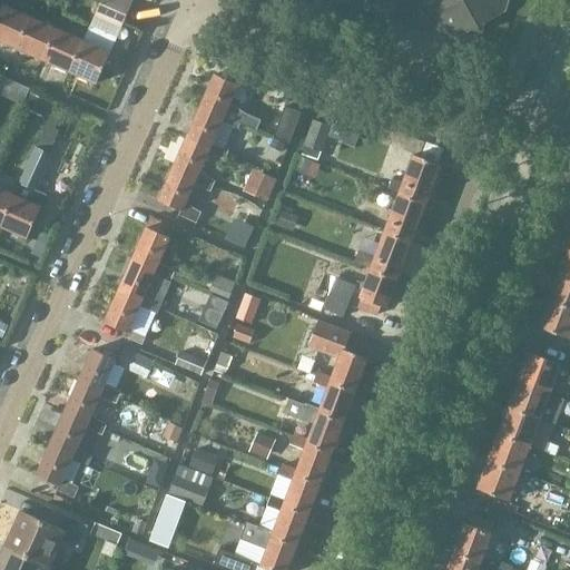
[(128,0),(101,0),(95,16),(120,27),(131,1),(128,0)]
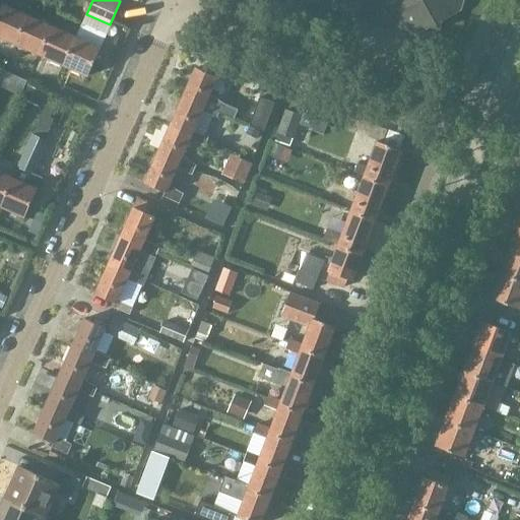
[(364,0),(358,20),(411,37),(430,26),(439,29),(442,20),(461,10),(463,0),(364,0)]
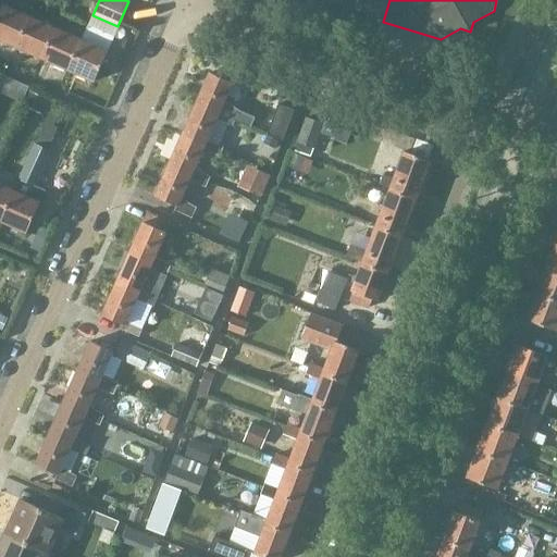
[(0,39),(17,47),(31,17),(3,5),(0,13),(0,39)]
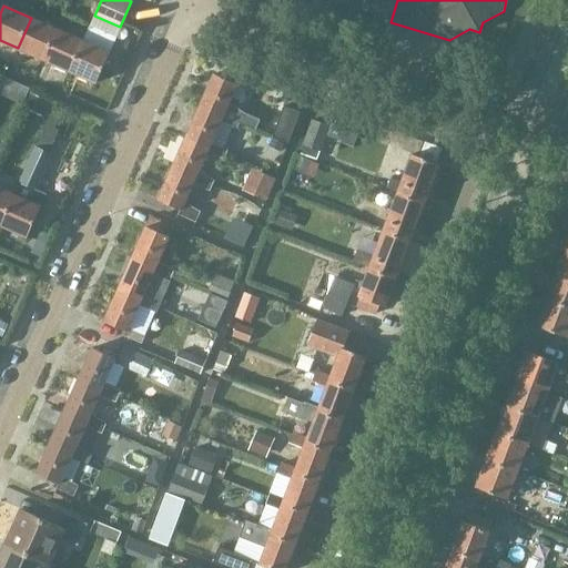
[(43,59),(57,29),(31,18),(18,48),(43,59)]
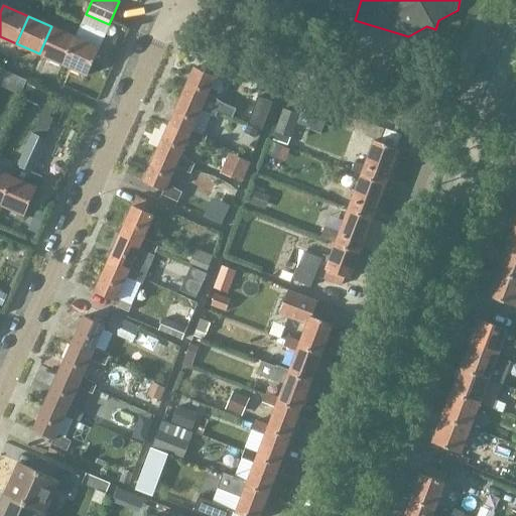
[(88,75),(100,47),(106,33),(82,22),(76,36),(63,65),(88,75)]
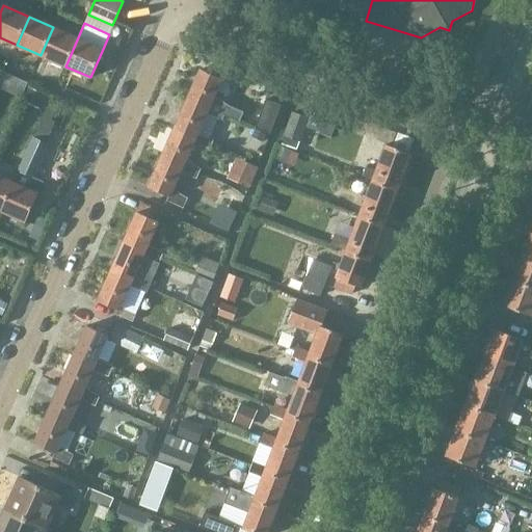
[(65,67),(78,37),(53,27),(41,55),(65,67)]
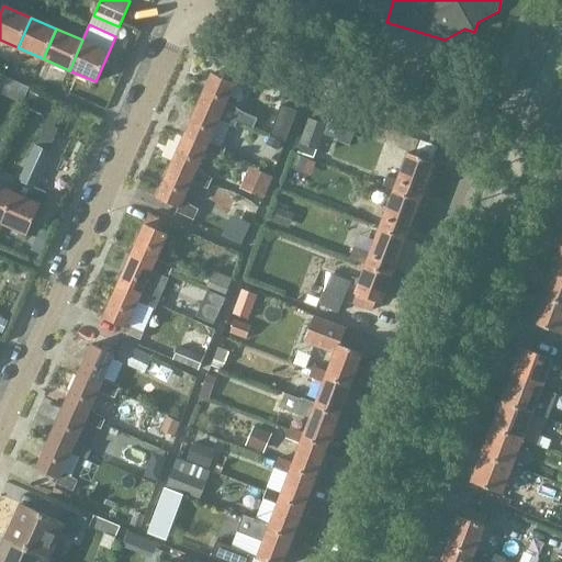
[(240,112),(226,101),(234,82),(211,72),(197,107),(220,116),(218,119),(234,126),(236,122),(253,130),(256,119),(240,112)]
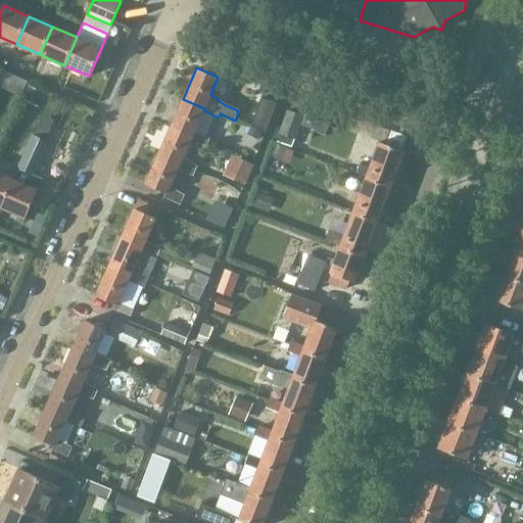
[(49,96),(36,113),(46,121),(59,103),(49,96)]
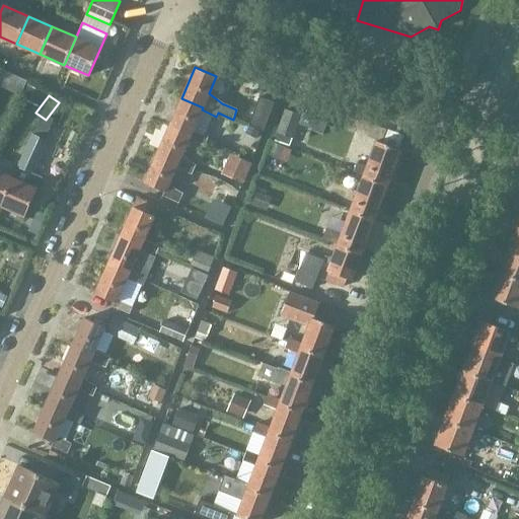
[(274,102),(258,96),(248,125),(264,131),(274,102)]
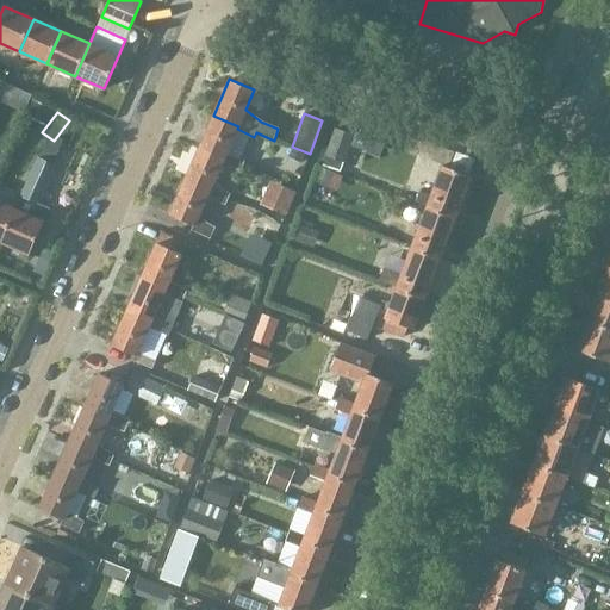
[(228,150),(237,129),(238,126),(213,116),(199,148),(223,160),(222,163),(240,170),(244,160),(228,150)]
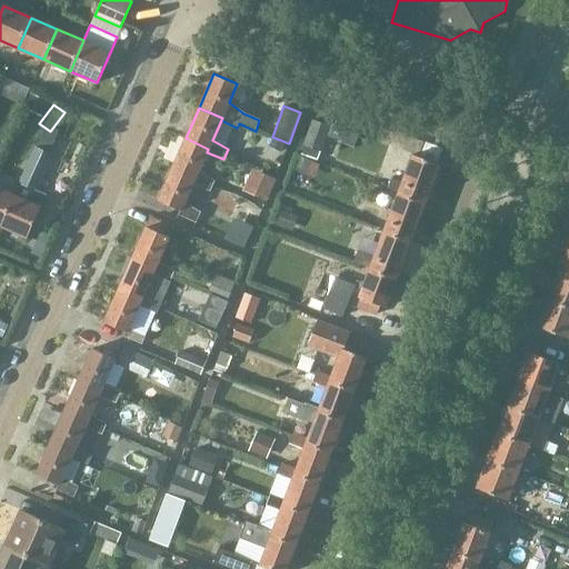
[(319,158),(322,150),(331,126),(312,120),(303,143),(301,150),(319,158)]
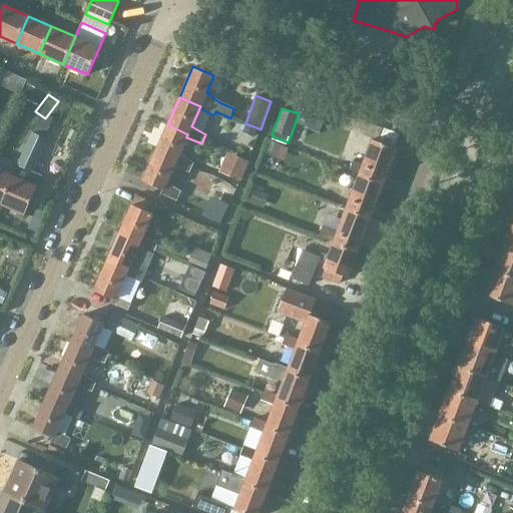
[(179,154),(186,137),(187,134),(167,124),(155,152),(175,162),(174,165),(188,172),(193,162),(179,154)]
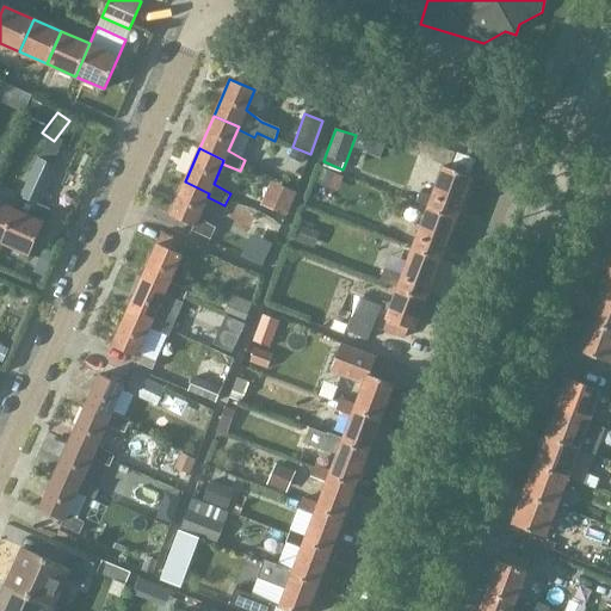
[(10,153),(1,172),(17,178),(25,159),(10,153)]
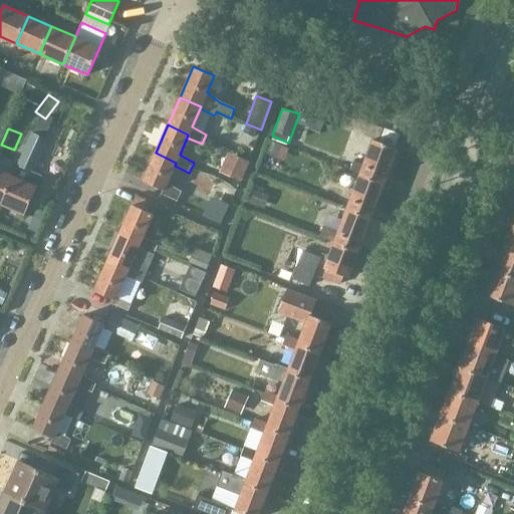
[(13,176),(1,204),(25,214),(37,187),(23,181),(28,170),(36,163),(46,140),(31,134),(13,176)]
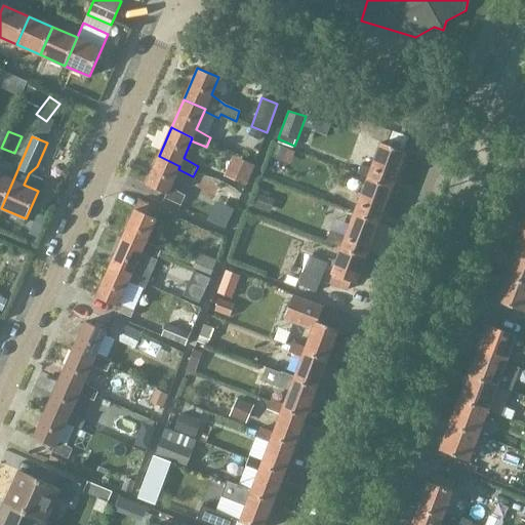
[(368,178),(393,187),(405,152),(381,143),(368,178)]
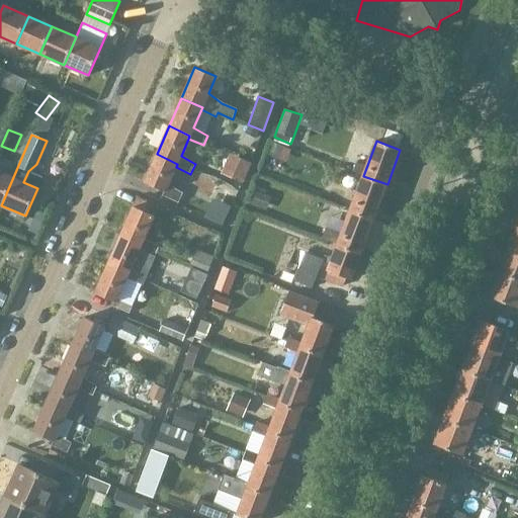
[(55,168),(65,172),(73,153),(64,149),(55,168)]
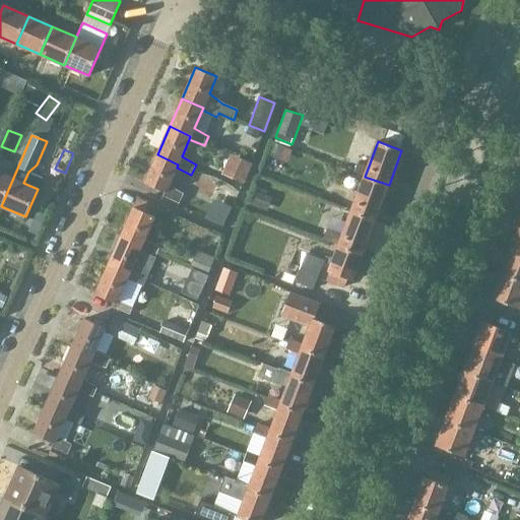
[(169,186),(177,168),(178,165),(157,154),(144,184),(164,193),(163,196),(179,203),(183,194),(169,186)]
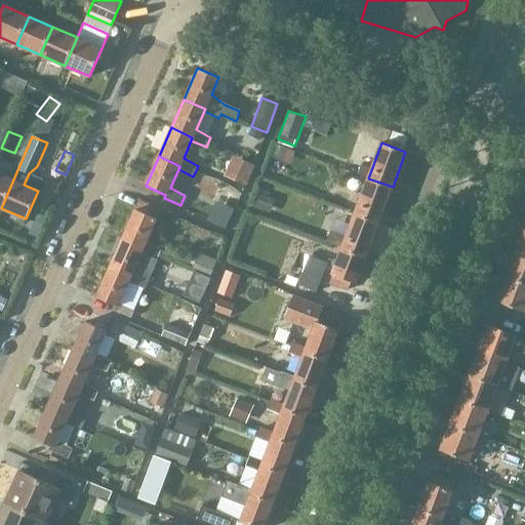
[(252,166),(230,157),(219,182),(242,191),(252,166)]
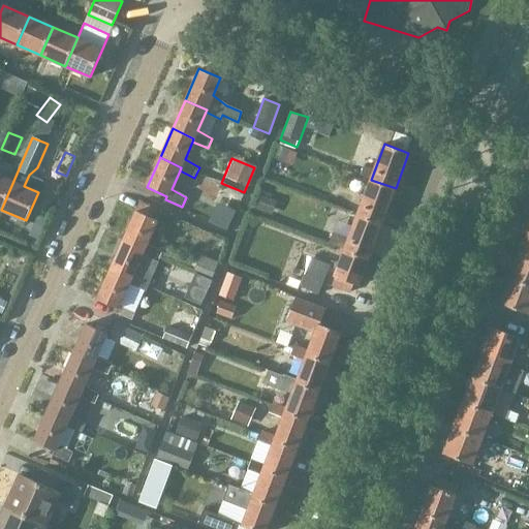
[(0,209),(1,210),(13,181),(0,175),(0,209)]
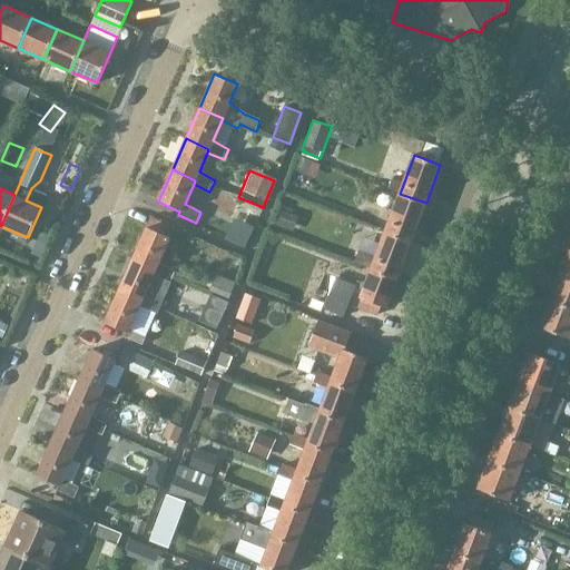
[(412,241),(426,203),(400,194),(386,231),(412,241)]
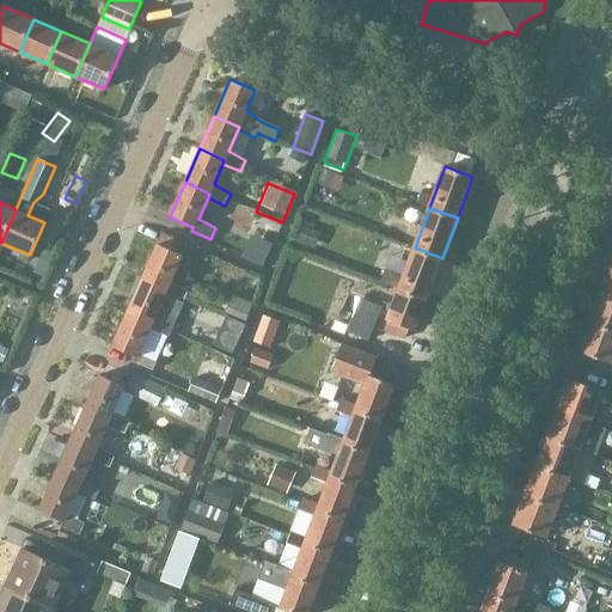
[(262,261),(269,237),(255,232),(248,256),(262,261)]
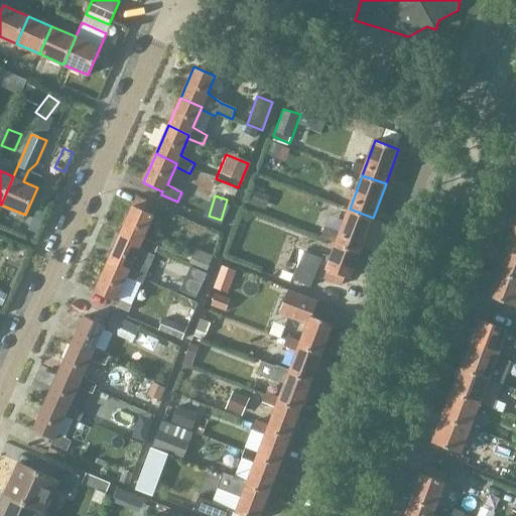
[(141,243),(139,248),(153,256),(158,245),(144,237),(153,215),(133,205),(121,234),(141,243)]
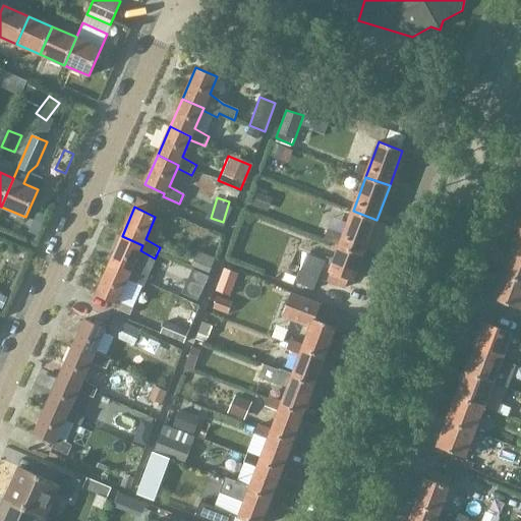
[(363,255),(377,220),(353,211),(340,245),(363,255)]
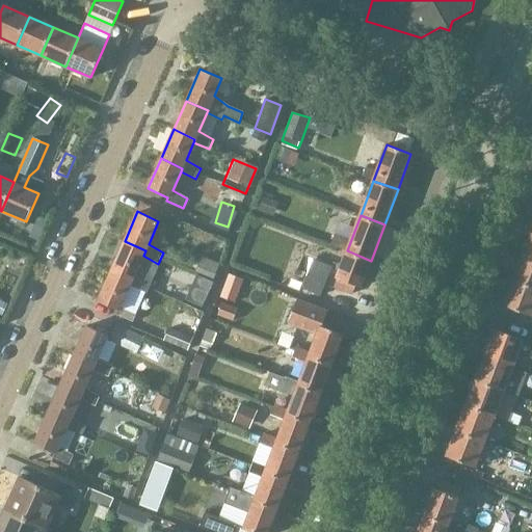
[(531,258),(531,229),(523,255),(531,258)]
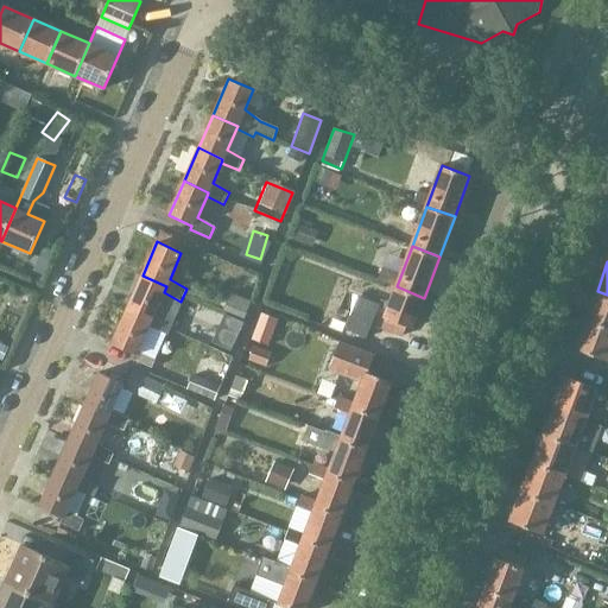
[(143,276),(127,309),(151,321),(150,325),(166,334),(171,323),(181,302),(164,292),(166,286),(143,276)]
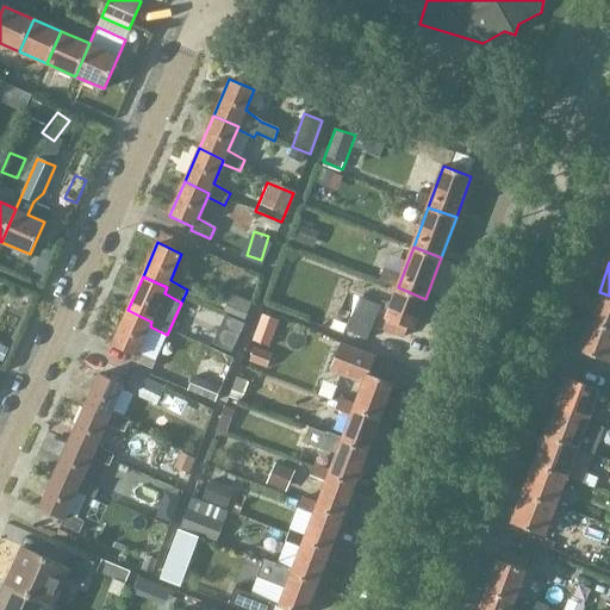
[(414,329),(425,299),(398,287),(386,319),(383,329),(404,337),(408,327),(414,329)]
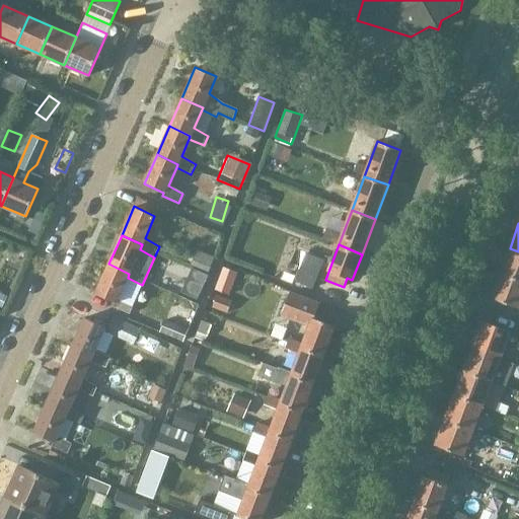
[(518,280),(518,251),(510,248),(500,273),(518,280)]
